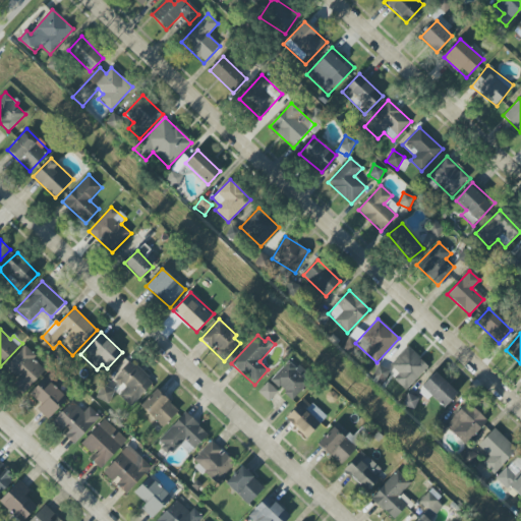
[(32,358),(35,355),(25,346),(5,367),(17,380),(12,385),(22,394),(45,371),(32,358)]
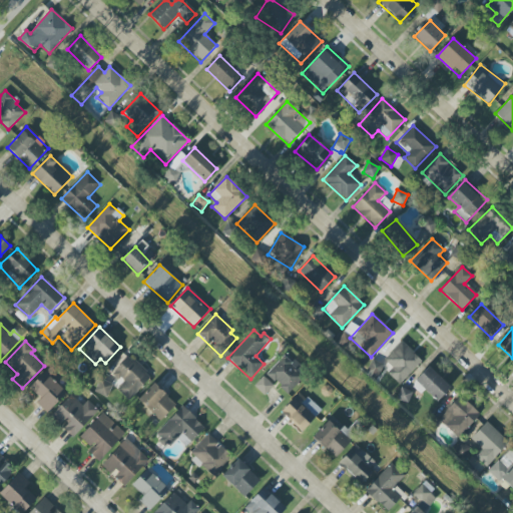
[(388,373),(400,385),(422,361),(401,342),(384,360),(393,368),(388,373)]
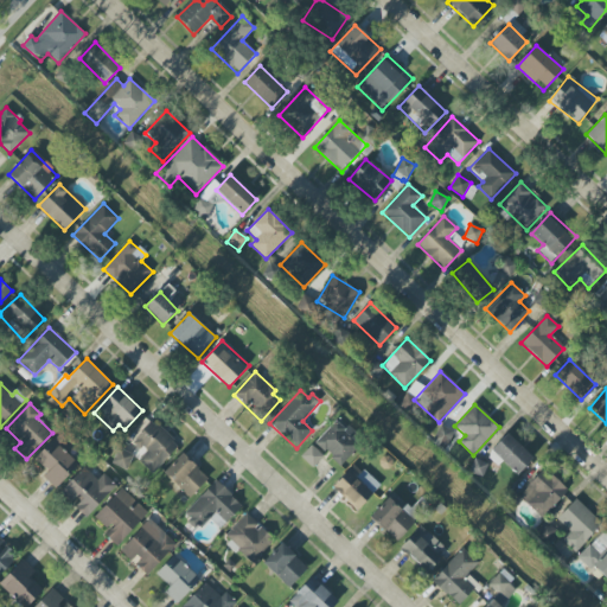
[(146,453),(138,460),(153,474),(179,446),(152,421),(133,441),(146,453)]
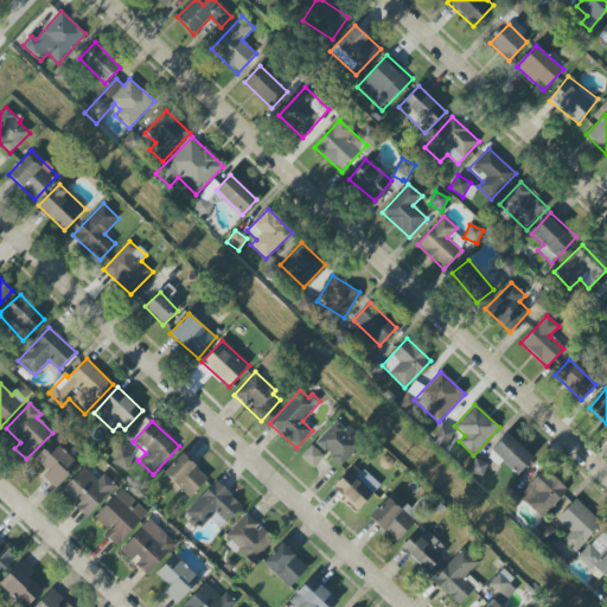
[(340,466),(359,446),(334,423),(315,443),(340,466)]
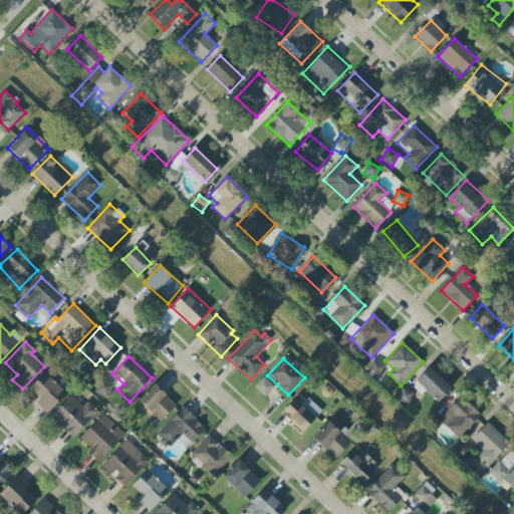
[(452,389),(430,367),(416,382),(437,404),(452,389)]
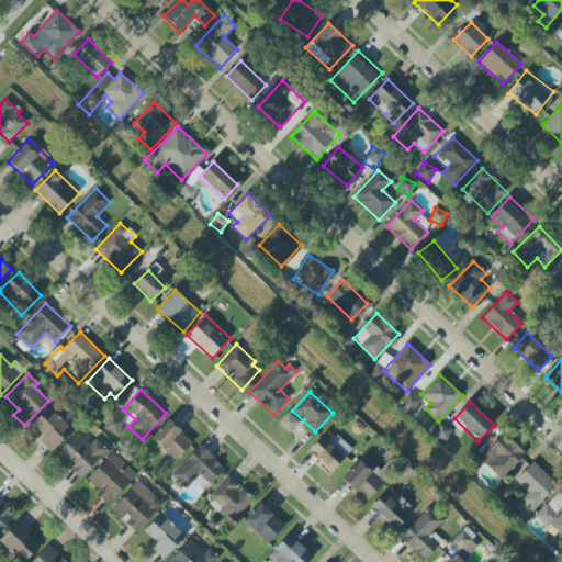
[(38,441),(52,452),(72,430),(48,408),(32,425),(44,436),(38,441)]
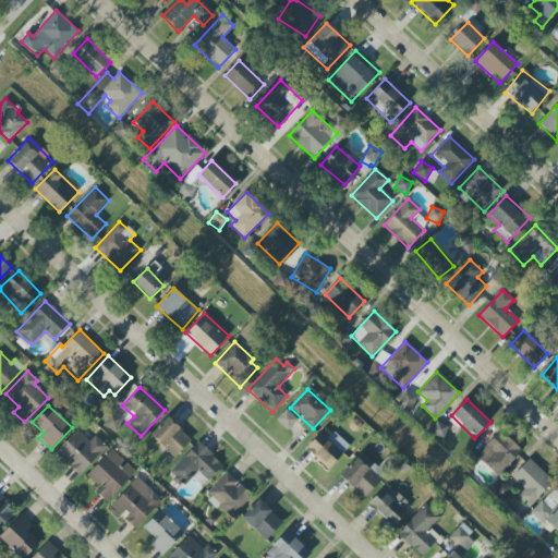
[(277,422),(290,431),(298,419),(284,410),(277,422)]
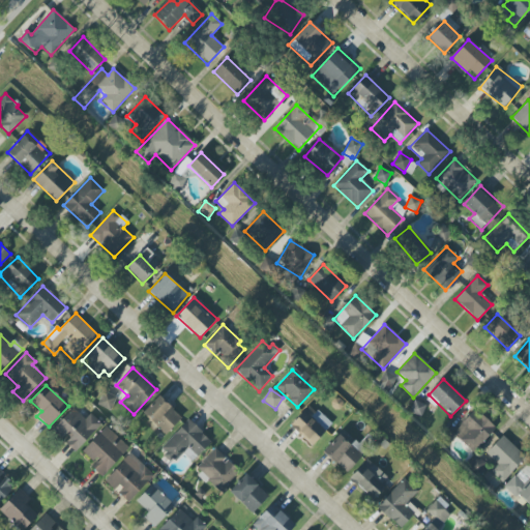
[(165,437),(182,417),(158,395),(141,415),(165,437)]
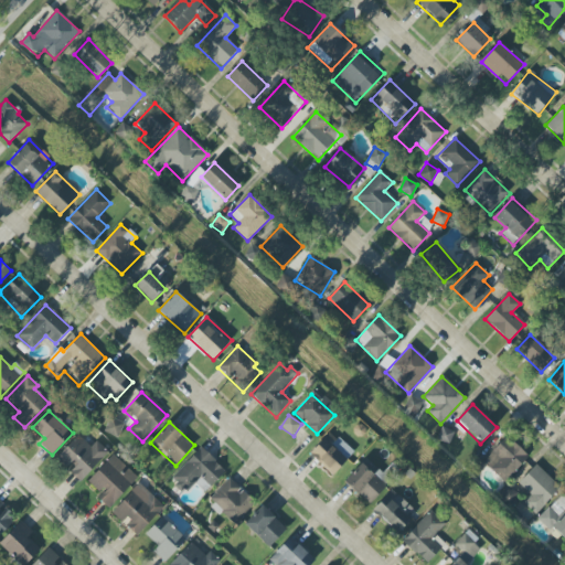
[(353,454),(330,432),(309,454),(332,476),(353,454)]
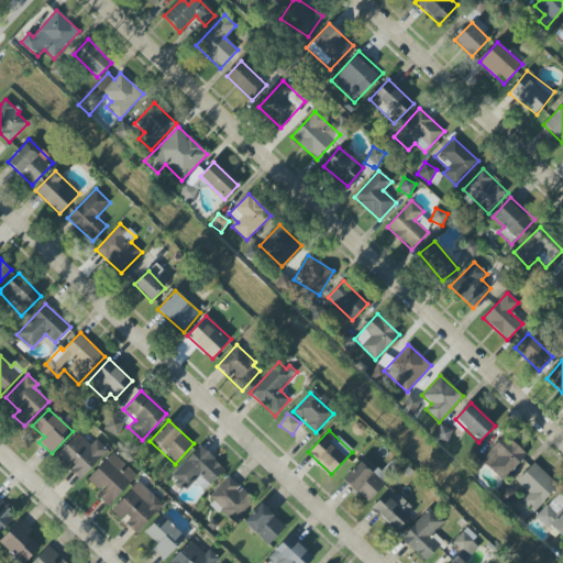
[(96,440),(90,445),(78,433),(56,456),(68,468),(67,468),(79,481),(108,451),(96,440)]
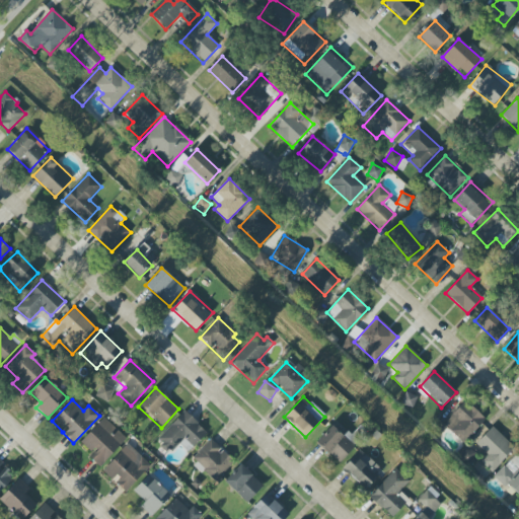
[(485,420),(465,401),(444,424),(463,443),(485,420)]
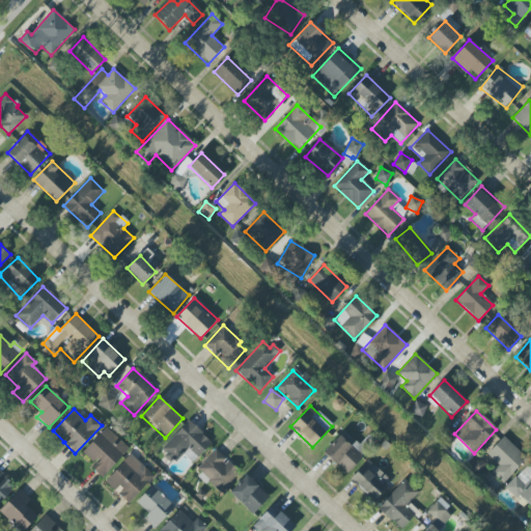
[(162,449),(175,463),(184,454),(193,463),(212,442),(189,420),(162,449)]
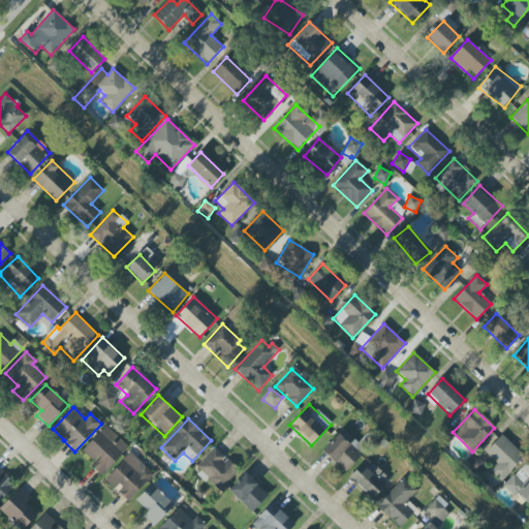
[(103,474),(129,447),(105,426),(81,453),(103,474)]
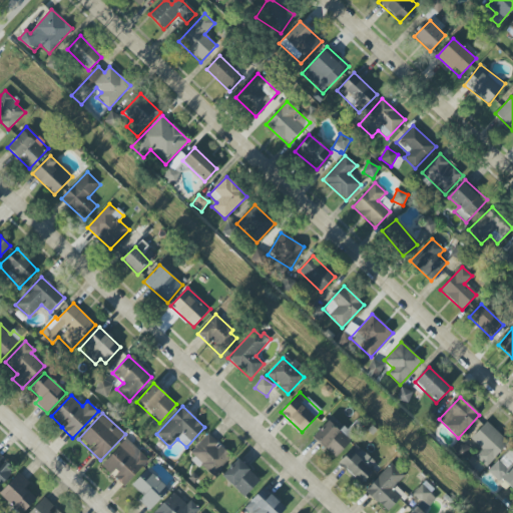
[(336,458),(351,441),(328,421),(313,437),(336,458)]
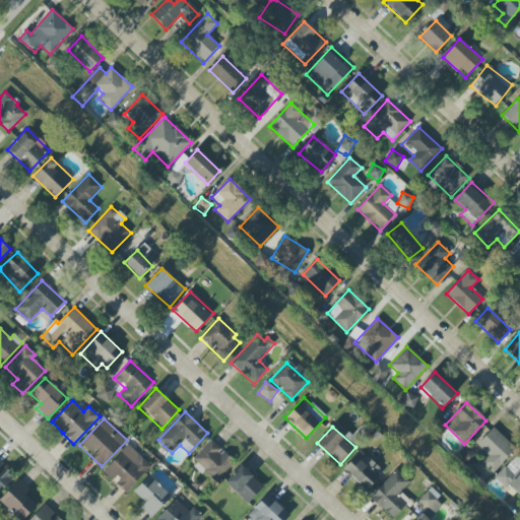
[(481,463),(493,473),(516,448),(493,428),(476,446),(489,456),(481,463)]
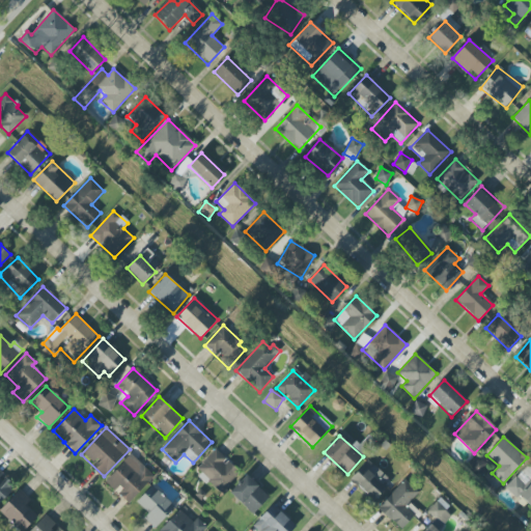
[(195,470),(219,494),(240,473),(216,449),(195,470)]
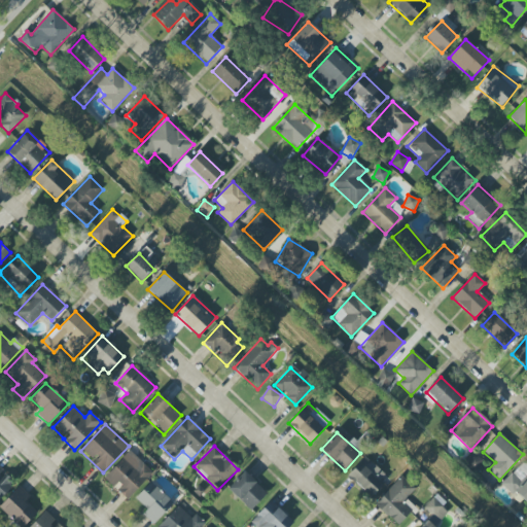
[(126,499),(152,475),(132,451),(104,476),(126,499)]
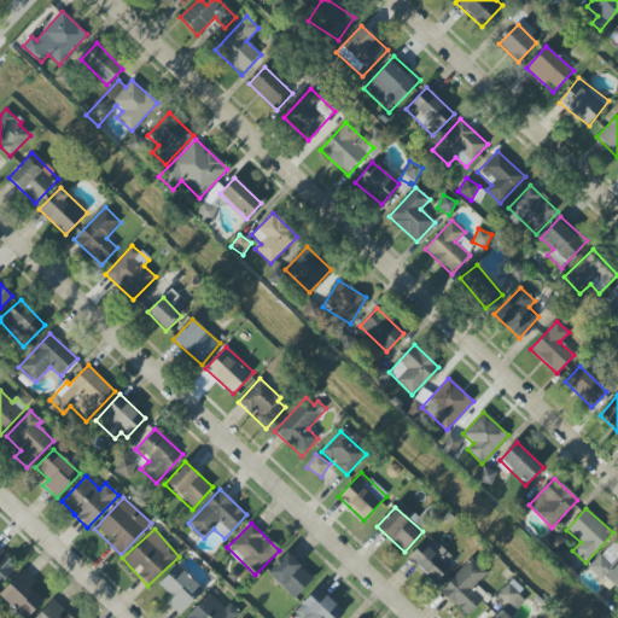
[(435,583),(450,566),(433,549),(437,544),(427,536),(407,558),(435,583)]
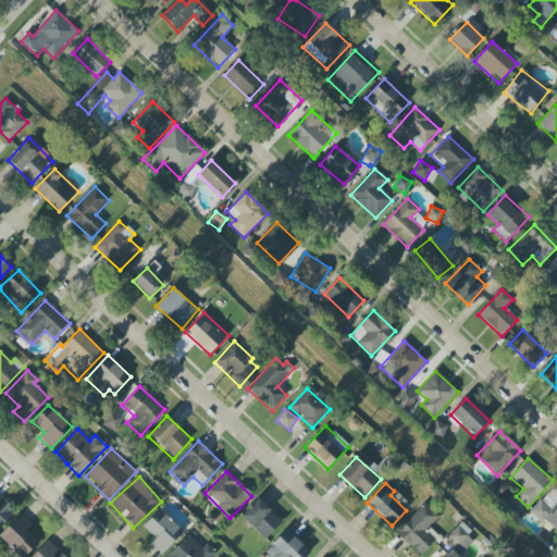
[(556,531),(556,487),(555,485),(530,512),(542,523),(544,520),(556,531)]
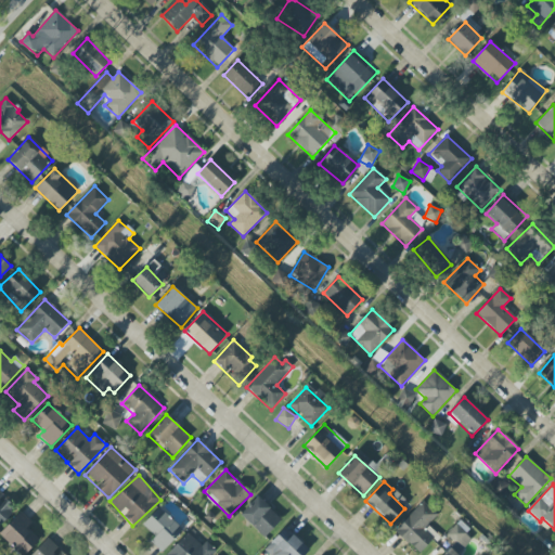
[(0,526),(14,511),(1,498),(3,495),(0,492),(0,526)]
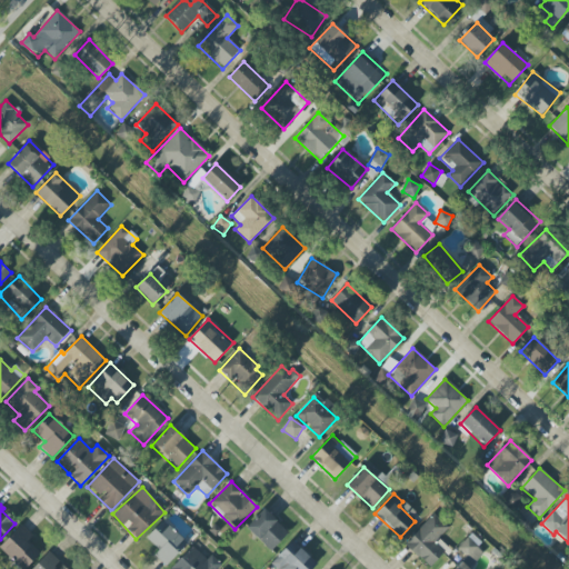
[(246,528),(271,551),(289,532),(263,509),(246,528)]
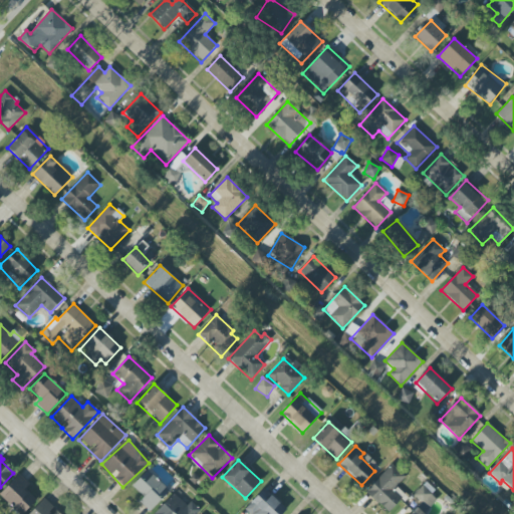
[(365,491),(389,513),(402,499),(393,491),(406,477),(392,464),(365,491)]
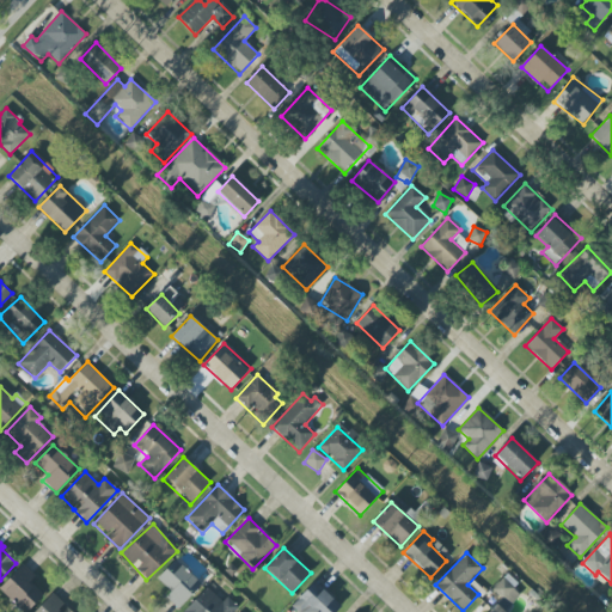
[(170,592),(165,598),(178,610),(202,585),(176,560),(157,579),(170,592)]
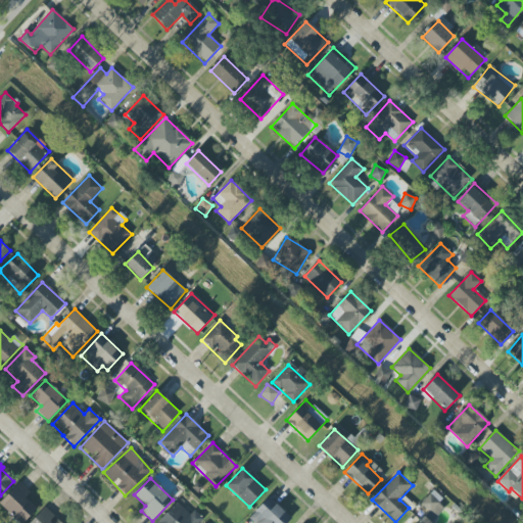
[(31,493),(19,482),(0,502),(0,505),(19,522),(22,522),(38,509),(27,497),(31,493)]
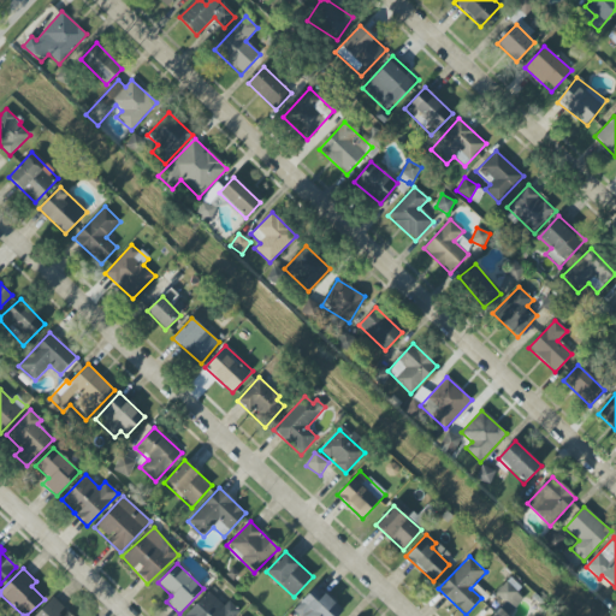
[(504,603),(491,615),(508,615),(526,597),(509,580),(495,593),(504,603)]
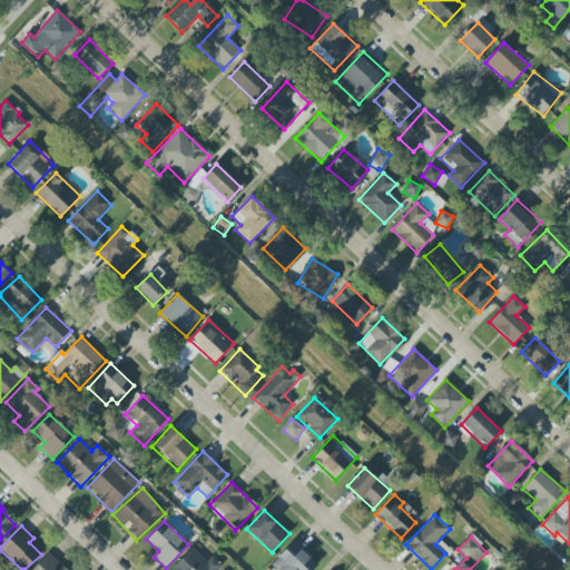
[(275,569),(313,569),(318,564),(293,541),(271,566),(275,569)]
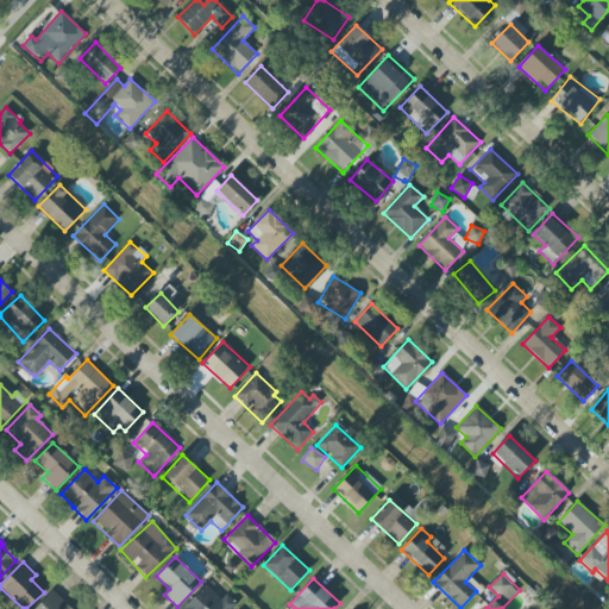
[(232,608),(237,604),(226,594),(221,600),(206,584),(182,608),(232,608)]
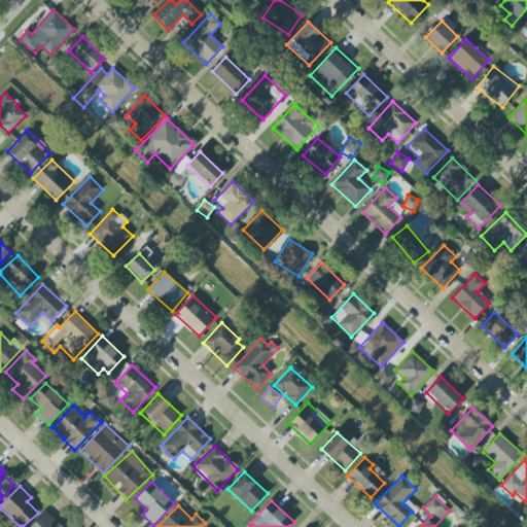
[(62,526),(44,511),(29,526),(62,526)]
